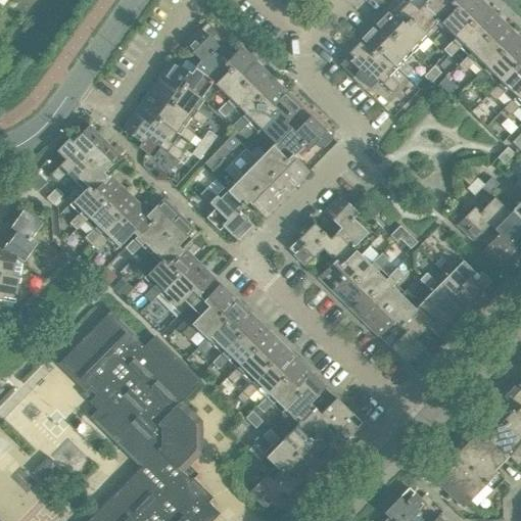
[(439,19),(423,3),(419,7),(411,0),(397,0),(393,5),(391,4),(387,8),(388,9),(389,9),(405,25),(410,18),(425,34),(426,33),(439,19)]
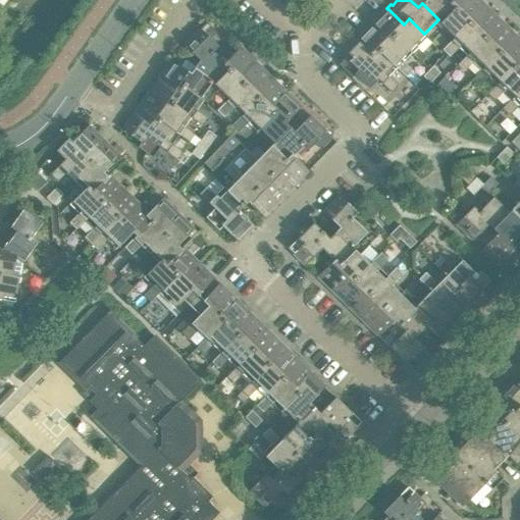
[(425,0),(422,3),(438,19),(442,22),(456,7),(451,1),(450,0),(425,0)]
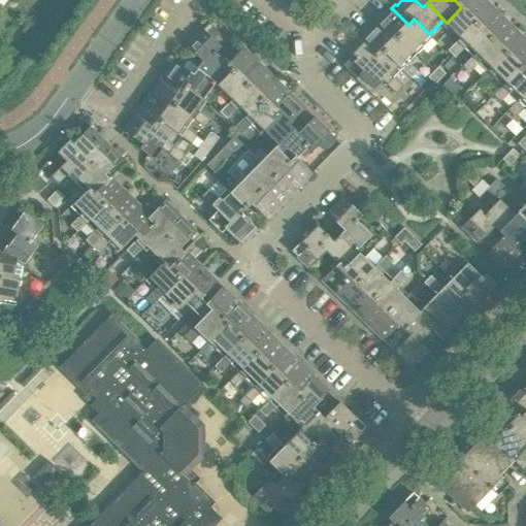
[(486,1),(485,0),(457,0),(456,1),(461,7),(447,23),(460,36),(461,37),(477,22),(471,17),(486,1)]
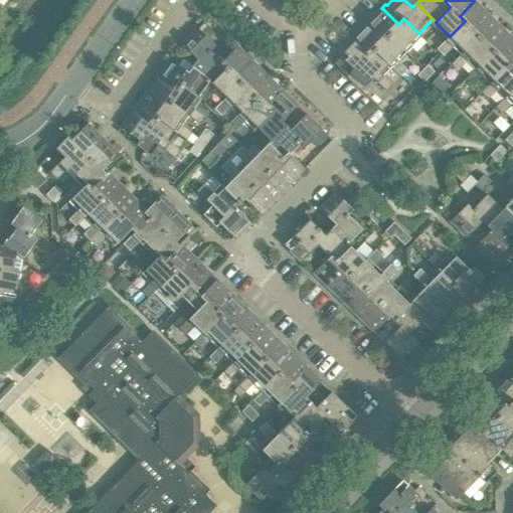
[(489,15),(488,15),(478,5),(480,3),(476,0),(475,0),(474,1),(460,16),(465,21),(450,36),(449,35),(438,47),(444,53),(453,44),(462,53),(479,35),(474,30),(489,15)]
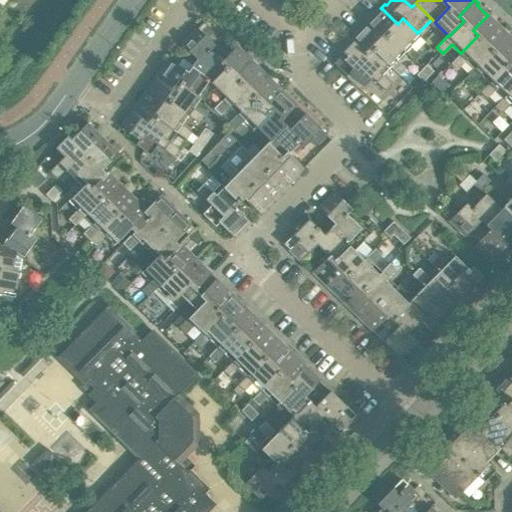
[(418,33),(403,18),(398,24),(382,9),(381,9),(371,20),(370,18),(365,23),(367,24),(368,23),(382,38),(389,33),(406,50),(406,51),(415,59),(420,54),(411,45),(421,35),(419,32),(418,33)]
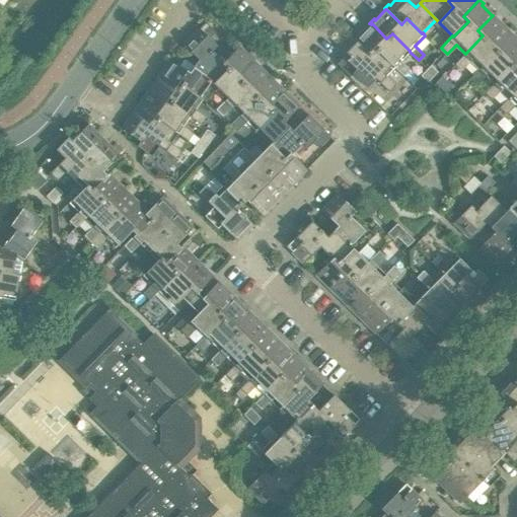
[(508,30),(507,29),(497,19),(498,18),(494,13),(492,15),(493,15),(477,30),(483,35),(465,54),(456,63),(461,68),(470,59),(479,68),(481,68),(498,51),(493,46),(508,30)]
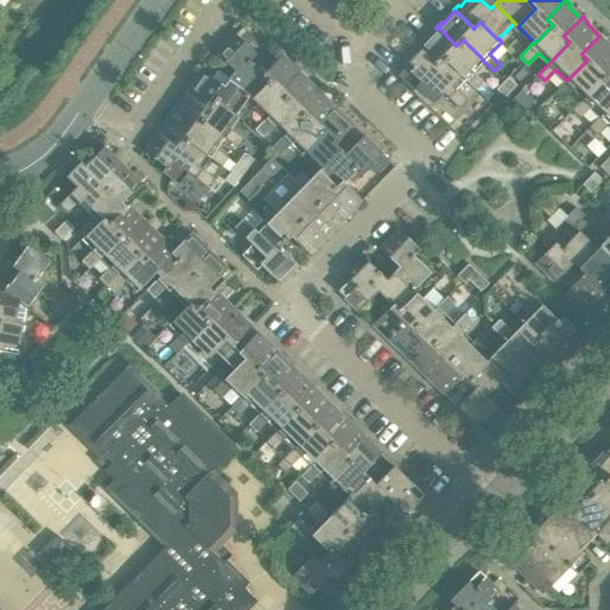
[(257,53),(248,43),(256,36),(244,25),(231,37),(233,40),(221,52),(219,49),(218,52),(236,68),(230,75),(229,78),(250,93),(250,95),(252,98),(270,80),(263,73),(264,72),(251,59),(257,53)]
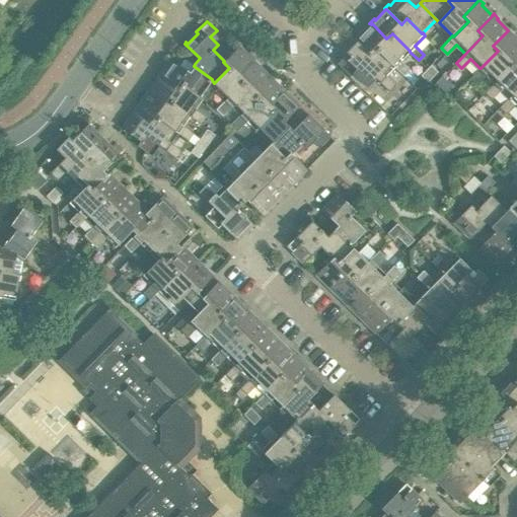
[(372,23),(371,24),(361,34),(360,33),(355,38),(357,40),(357,39),(372,54),(377,48),(395,66),(404,75),(410,70),(400,61),(410,52),(410,51),(392,33),(386,39),(372,23)]
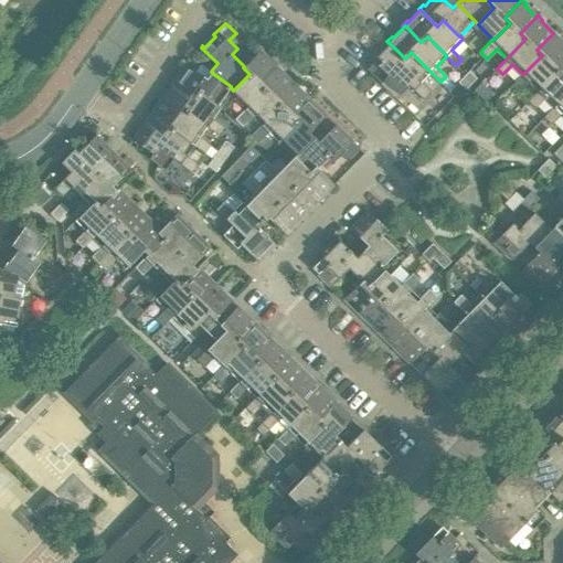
[(562,42),(556,36),(559,35),(553,31),(552,32),(553,33),(537,50),(542,55),(523,74),(522,74),(512,84),(519,91),(529,80),(539,89),(539,91),(559,71),(552,65),(562,54),(562,42)]
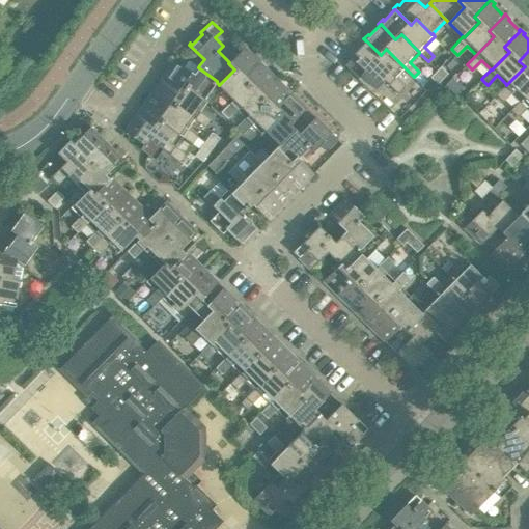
[(365,39),(365,40),(355,51),(353,49),(349,54),(353,57),(345,64),(359,78),(362,75),(374,86),(383,77),(398,92),(405,86),(395,77),(405,67),(386,49),(381,55),(365,39)]
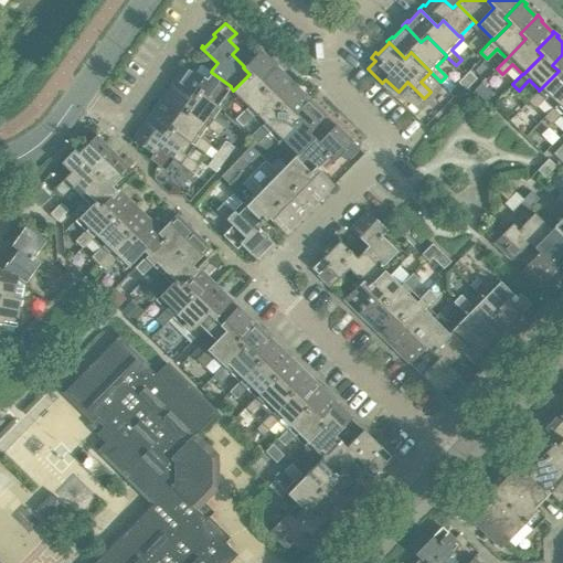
[(261,84),(278,65),(277,65),(275,66),(264,55),(266,54),(261,49),(244,66),(243,67),(250,74),(233,91),(248,105),(250,106),(266,89),(261,84)]
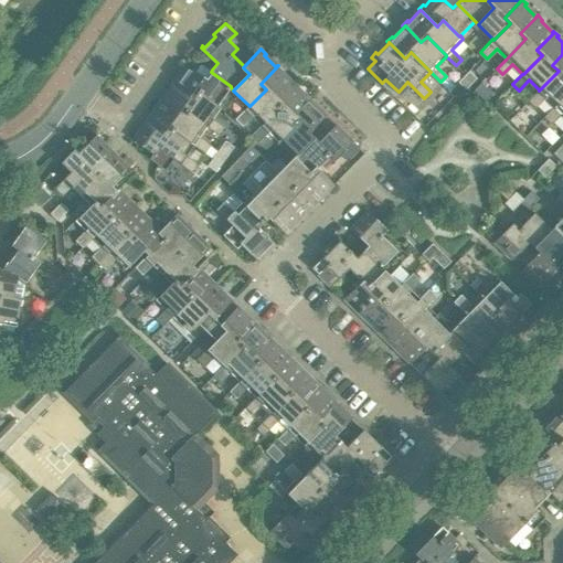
[(562,54),(552,65),(559,71),(539,91),(539,89),(529,101),(534,106),(544,96),(554,106),(555,106),(562,97),(562,54)]
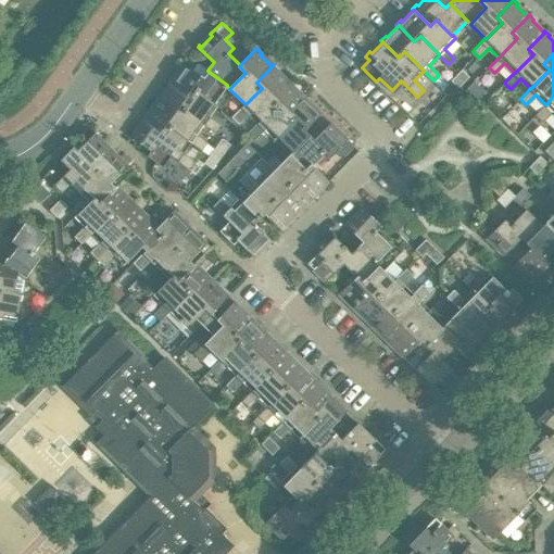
[(227,85),(208,71),(209,68),(199,62),(193,70),(185,63),(183,64),(185,65),(176,78),(174,77),(170,83),(172,84),(173,83),(191,97),(196,89),(214,103),(215,102),(227,86),(227,85)]
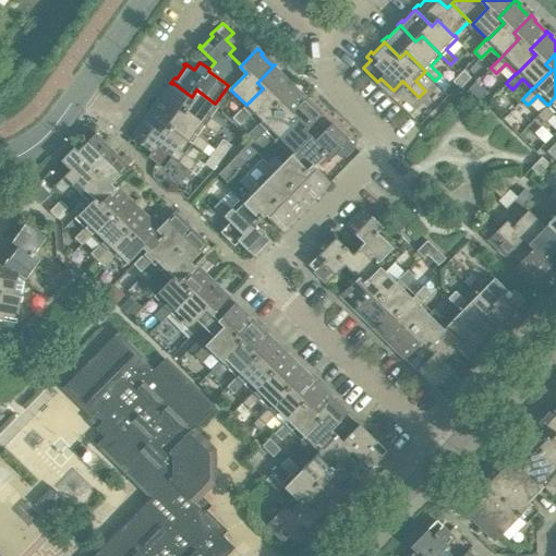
[(289,82),(288,81),(277,70),(278,69),(275,64),(257,83),(263,88),(246,105),(245,104),(232,117),(239,123),(249,112),(260,122),(260,123),(278,104),(273,98),(289,82)]
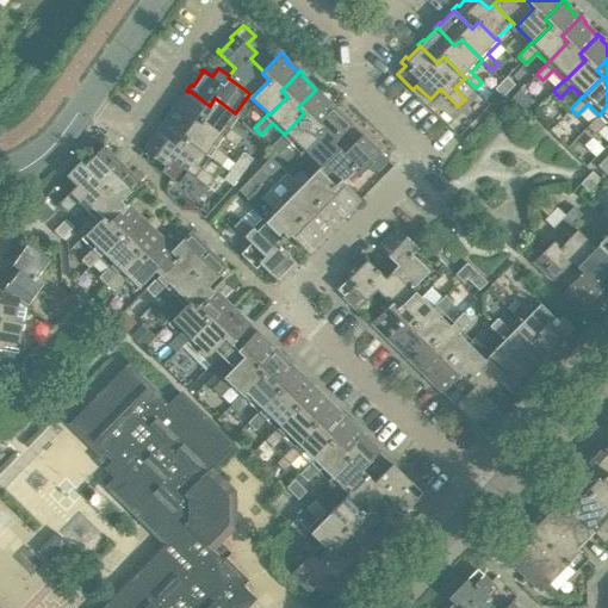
[(496,87),(504,95),(516,84),(508,75),(496,87)]
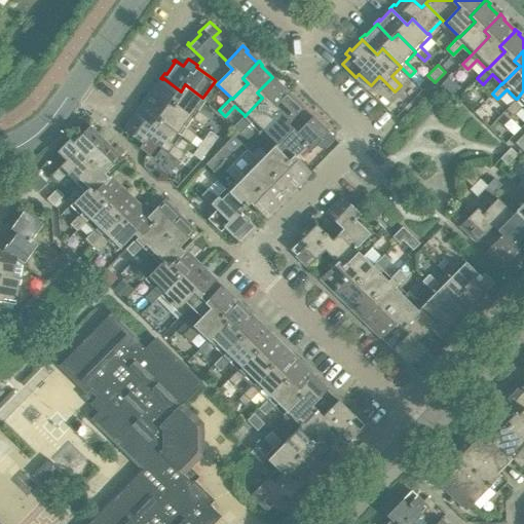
[(287,91),(276,81),(277,79),(272,75),(271,76),(272,77),(257,92),(262,98),(245,116),(245,115),(235,125),(240,131),(250,121),(260,132),(263,128),(262,127),(277,112),(271,107),(287,91)]
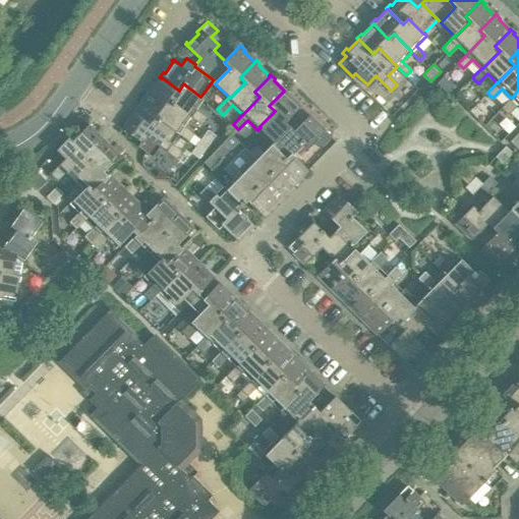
[(449,93),(455,85),(445,75),(438,82),(449,93)]
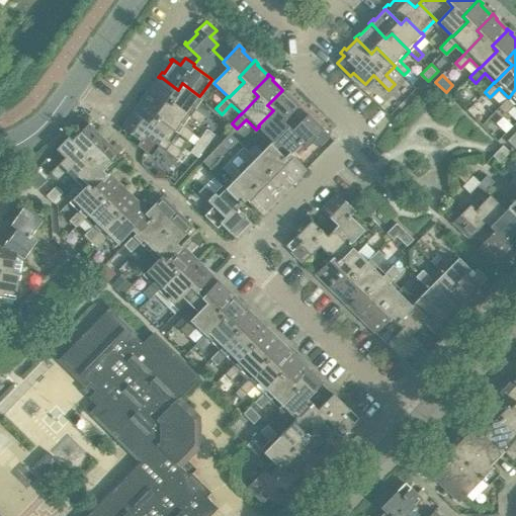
[(203,97),(200,95),(199,96),(182,83),(178,90),(161,77),(160,78),(152,90),(150,88),(146,93),(148,95),(149,94),(166,106),(170,100),(190,114),(190,115),(200,122),(205,116),(195,109),(203,97)]
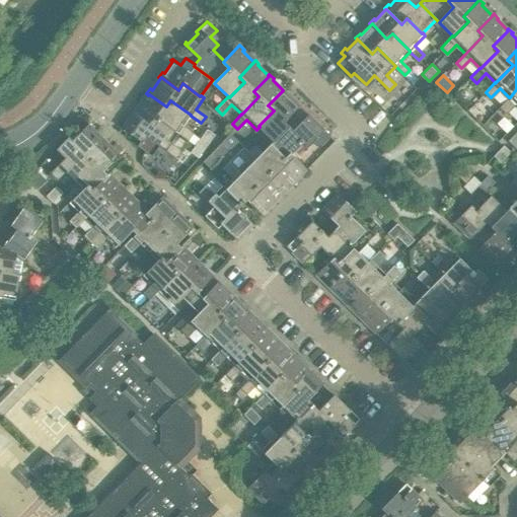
[(299,103),(297,104),(287,94),(288,93),(284,88),(283,90),(268,105),(274,111),(259,126),(260,127),(273,140),(274,141),(289,125),(285,121),(300,104),(299,103)]
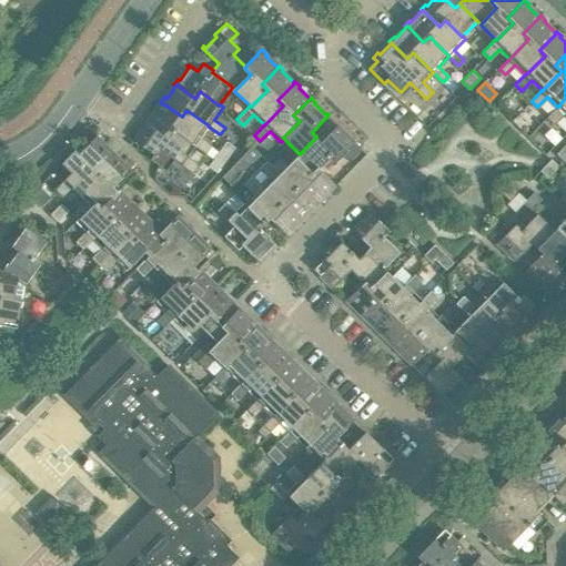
[(565,98),(558,107),(557,107),(547,117),(554,122),(564,112),(565,113),(565,98)]
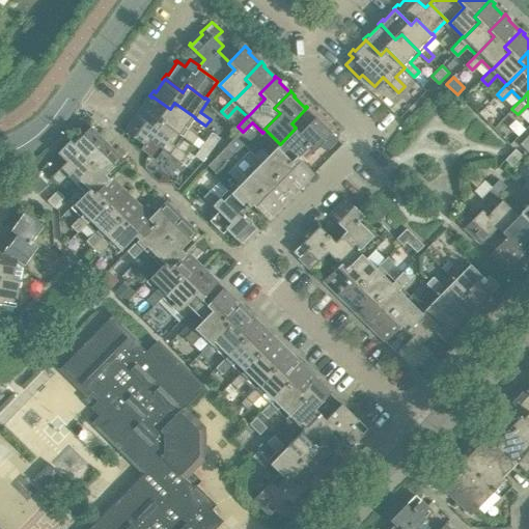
[(152,96),(151,98),(143,109),(141,108),(138,113),(139,114),(140,113),(158,126),(162,120),(183,135),(194,143),(198,137),(188,129),(195,118),(195,117),(174,103),(170,109),(152,96)]
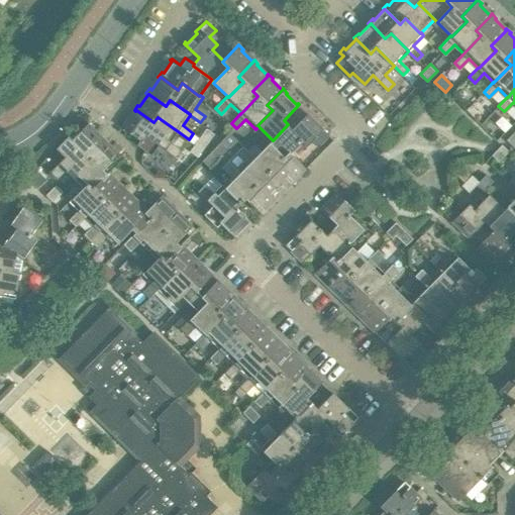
[(136,110),(135,111),(127,123),(125,121),(122,127),(140,140),(137,144),(151,155),(159,144),(176,157),(181,149),(171,142),(178,131),(158,117),(153,122),(136,110)]
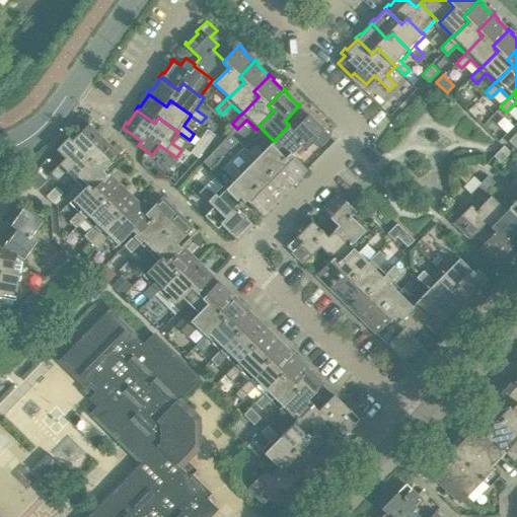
[(292,153),(303,141),(308,147),(315,139),(321,145),(331,135),(320,125),(319,126),(309,116),(310,115),(309,114),(293,129),(289,125),(274,141),(273,140),(270,143),(285,158),(291,152),(292,153)]
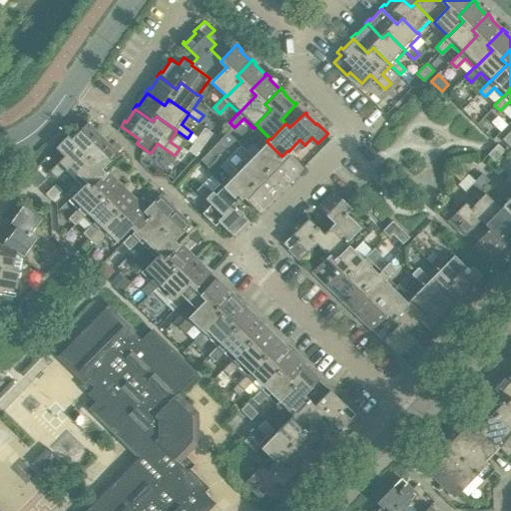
[(87,152),(101,137),(91,127),(92,126),(88,121),(72,137),(68,134),(56,146),(65,155),(50,170),(56,175),(65,166),(75,177),(78,173),(93,158),(87,152)]
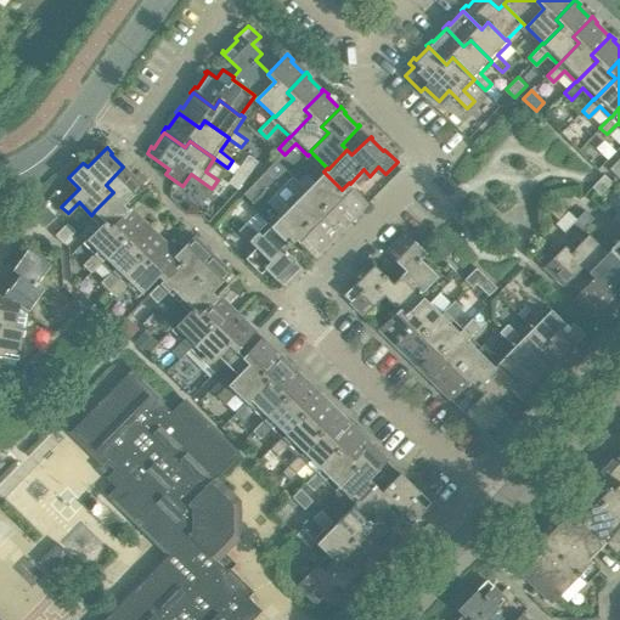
[(259,161),(249,153),(240,168),(249,174),(259,161)]
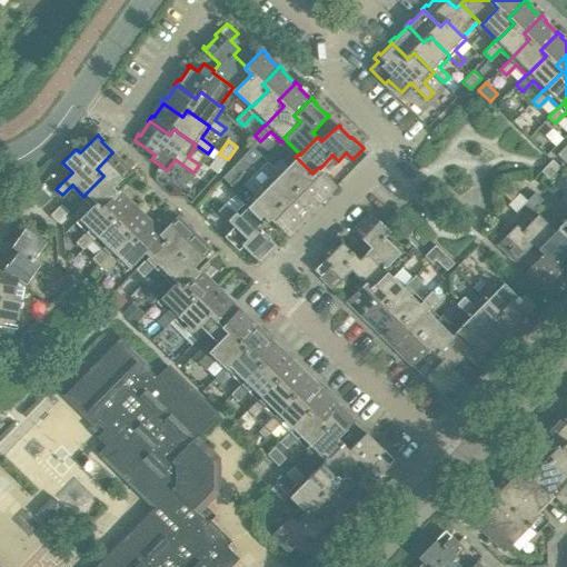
[(113,187),(131,169),(130,167),(128,168),(117,157),(119,156),(113,151),(112,152),(97,169),(103,176),(87,192),(96,201),(96,202),(102,208),(120,189),(118,190),(113,187)]
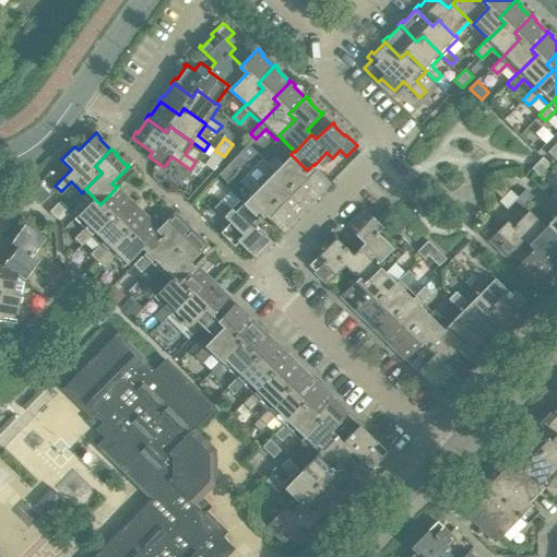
[(206,163),(214,169),(224,156),(215,151),(206,163)]
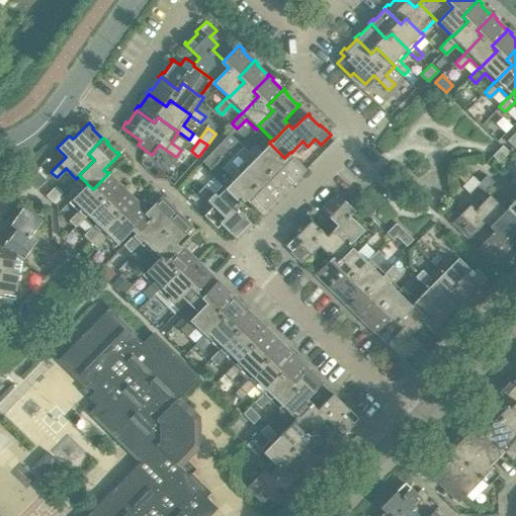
[(231,147),(224,140),(213,150),(221,157),(231,147)]
